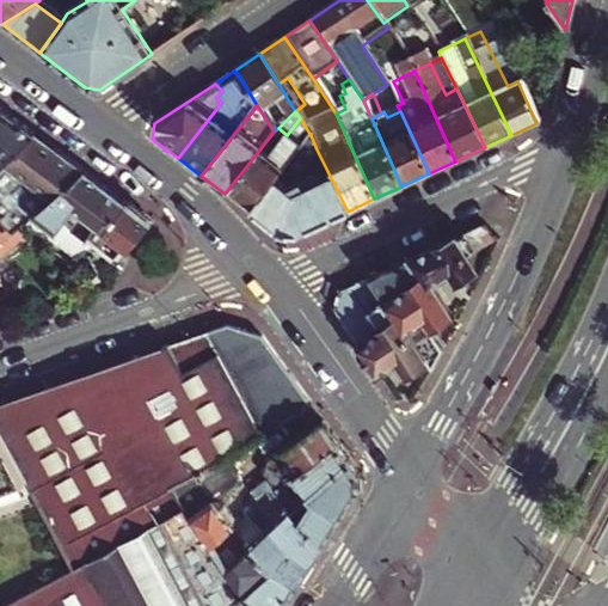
[(4,117),(0,121),(0,172),(34,140),(4,117)]
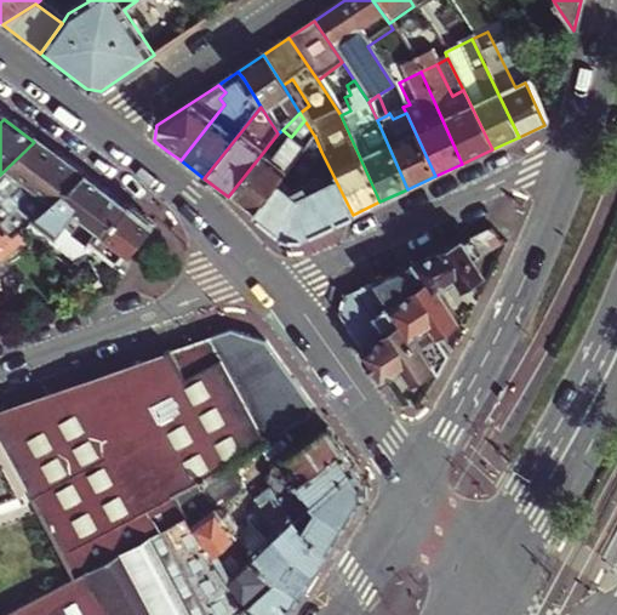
[(253,215),(315,137),(304,120),(291,137),(270,163),(261,155),(228,197),(253,215)]
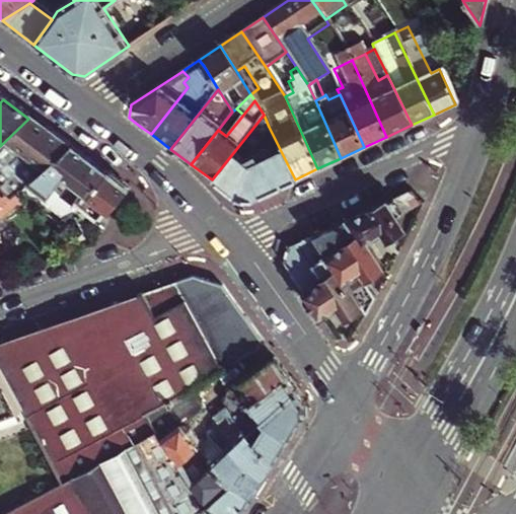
[(269,127),(264,115),(212,179),(235,200),(251,200),(295,179),(269,127)]
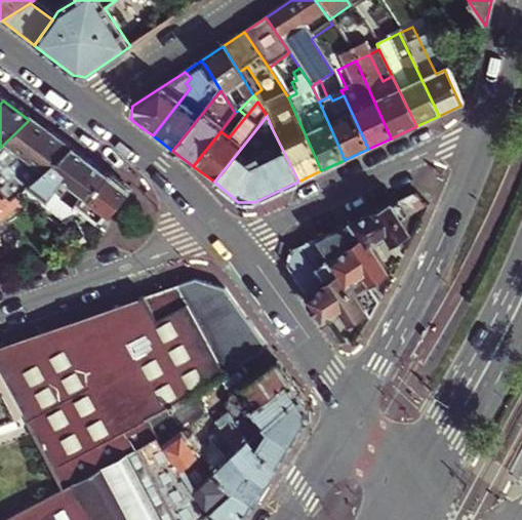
[(0,188),(51,136),(29,120),(0,148),(0,188)]
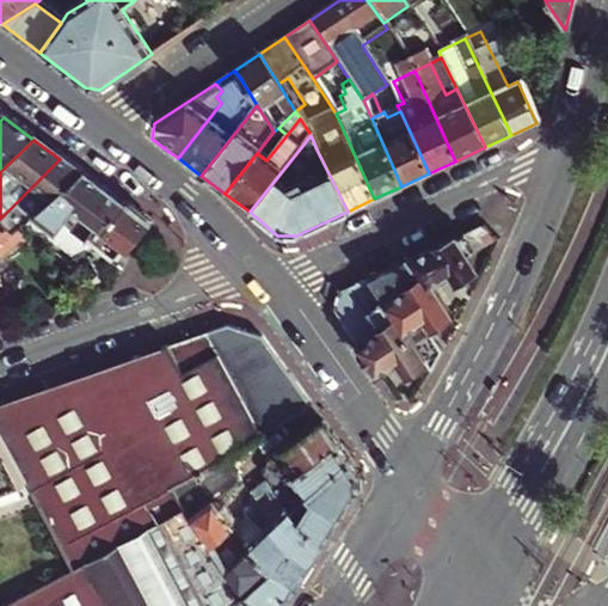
[(0,245),(19,230),(81,176),(60,159),(0,219),(0,245)]
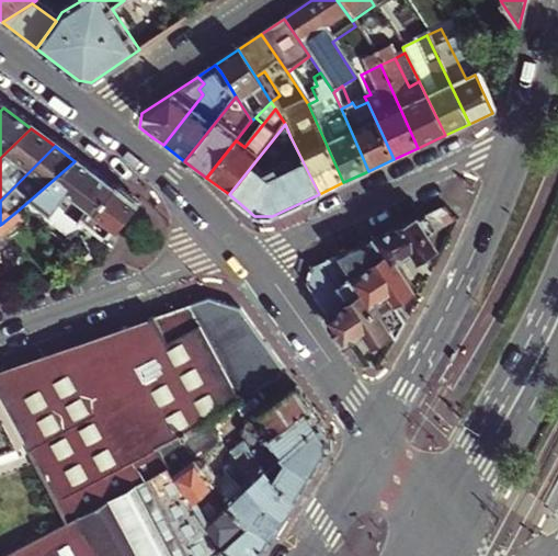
[(56,206),(84,226),(113,191),(75,161),(18,211),(24,216),(40,228),(56,206)]
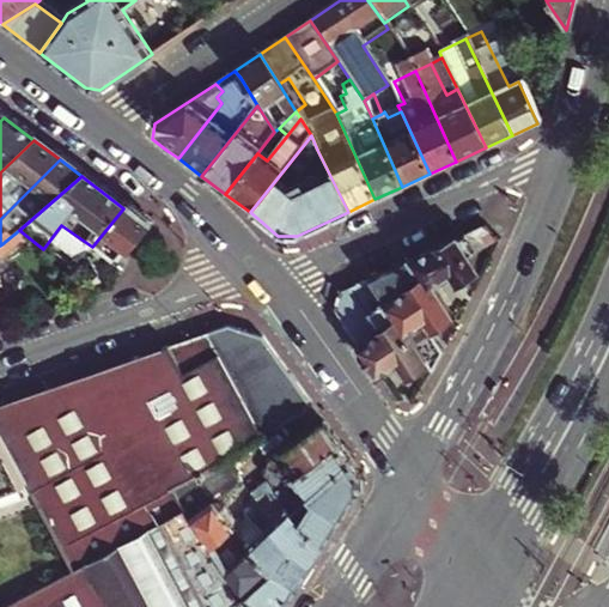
[(123,208),(92,247),(86,254),(96,262),(98,259),(104,263),(111,260),(120,250),(127,256),(150,228),(123,208)]
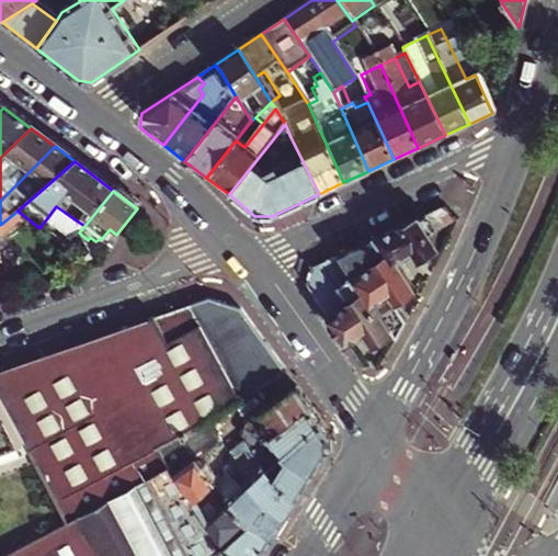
[(433,236),(453,223),(441,210),(376,240),(391,264),(411,252),(417,261),(430,256),(429,253),(434,250),(425,238),(431,234),(433,236)]
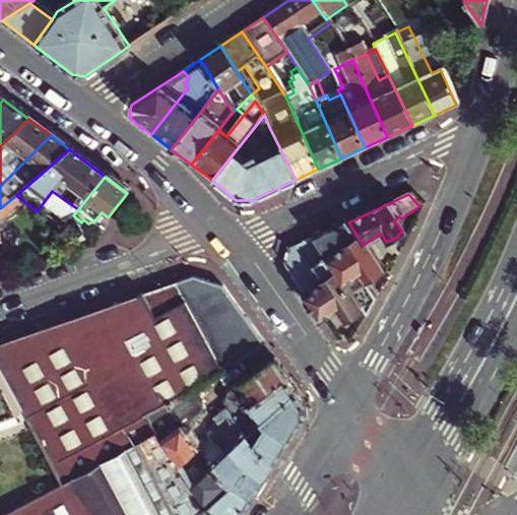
[(16,195),(0,208),(0,280),(12,276),(7,260),(0,262),(0,218),(6,213),(8,217),(18,208),(16,205),(22,200),(16,195)]
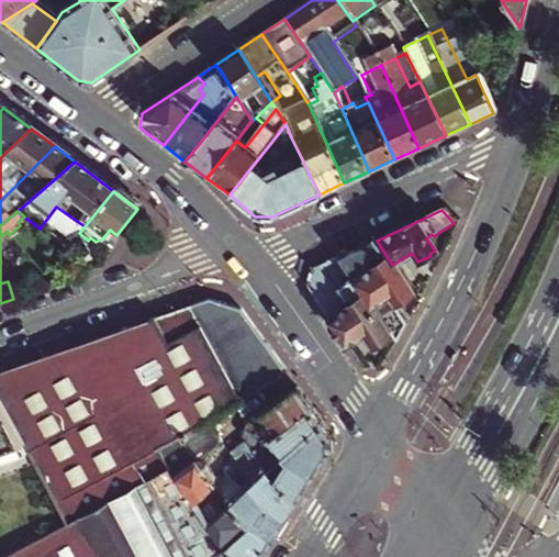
[(119,241),(114,236),(111,234),(101,246),(105,251),(109,253),(119,241)]
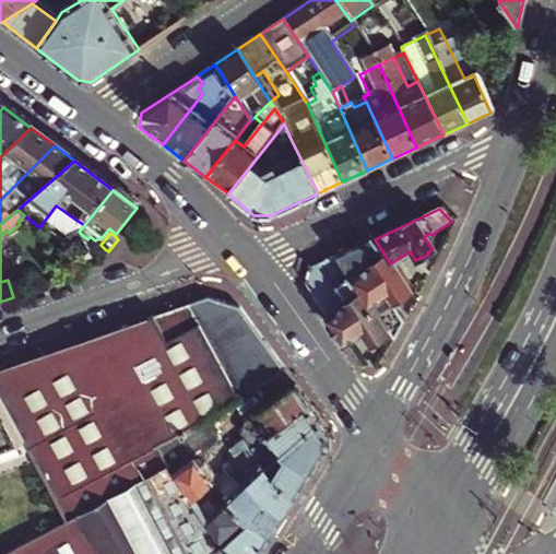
[(375,239),(335,258),(385,333),(390,343),(400,325),(381,297),(387,294),(392,302),(398,298),(400,301),(409,292),(390,263),(375,239)]
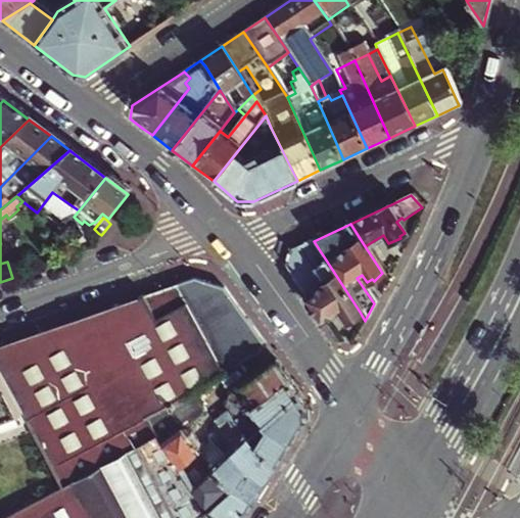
[(360,312),(314,241),(288,253),(283,268),(319,323),(338,311),(344,321),(349,318),(350,320),(360,312)]
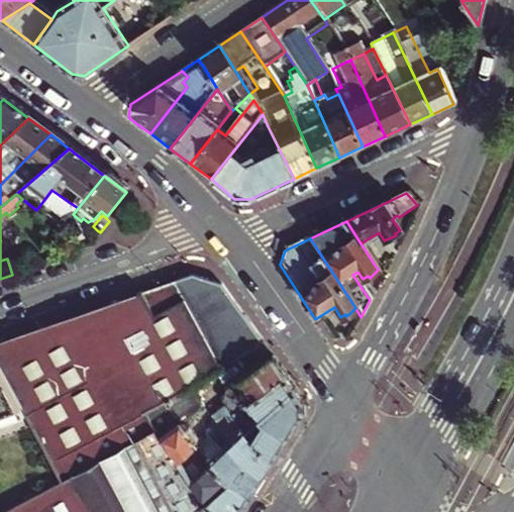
[(38,442),(62,482),(151,433),(158,442),(204,410),(197,400),(206,392),(203,389),(255,346),(257,339),(217,284),(191,276),(0,343),(0,364),(35,432),(38,442)]
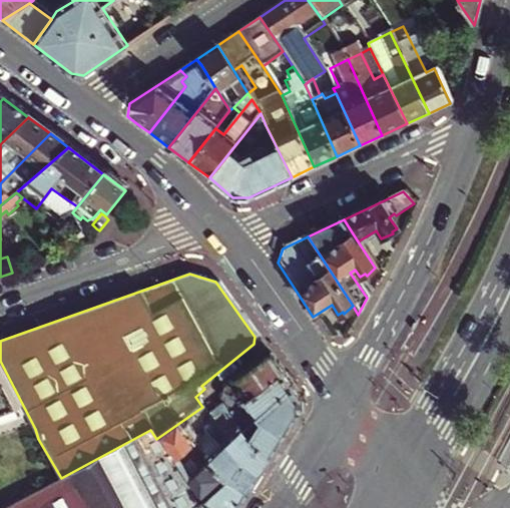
[(230,414),(280,374),(268,355),(215,397),(226,409),(230,414)]
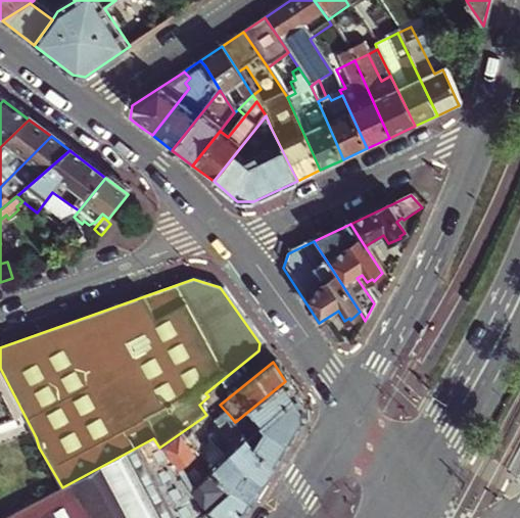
[(0,448),(36,437),(0,368),(0,448)]
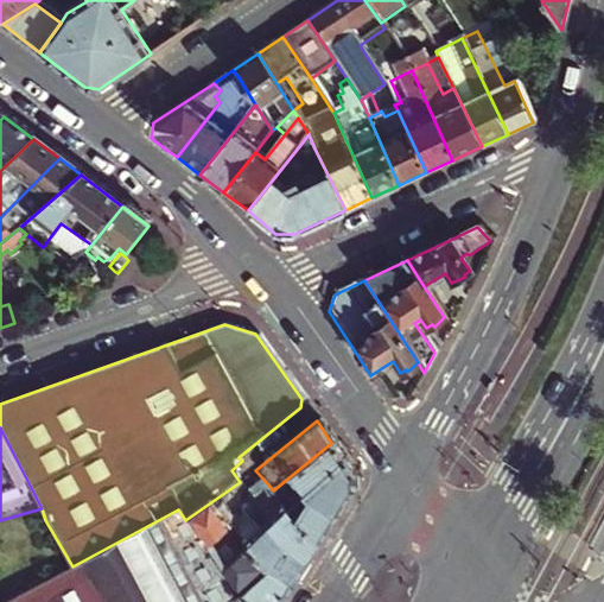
[(351,471),(331,443),(273,490),(299,524),(320,539),(351,490),(351,471)]
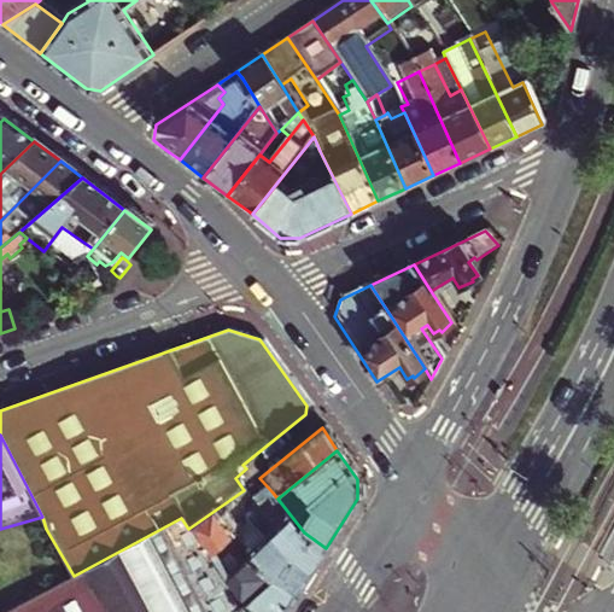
[(244,490),(188,529),(208,555),(231,532),(223,524),(251,497),(244,490)]
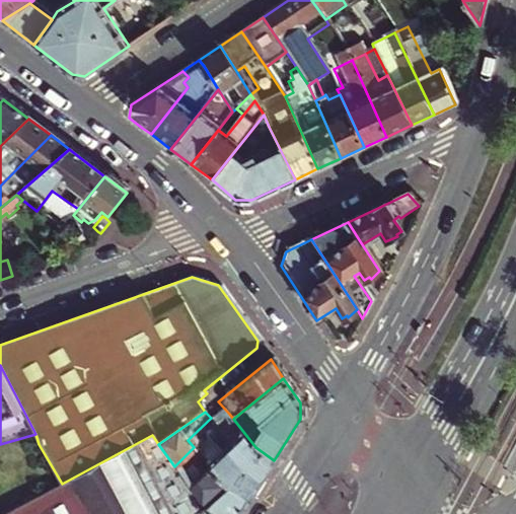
[(255,447),(233,419),(229,414),(217,425),(221,428),(214,435),(230,452),(242,463),(263,479),(274,460),(255,447)]
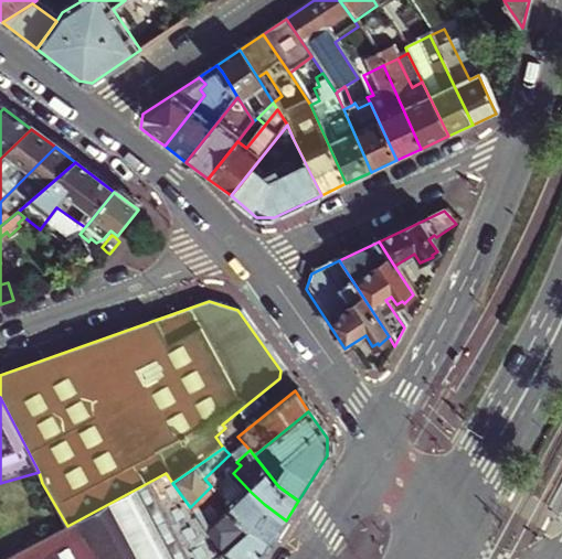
[(230,469),(211,486),(222,502),(247,527),(252,525),(273,540),(286,520),(264,504),(251,492),(233,473),(230,469)]
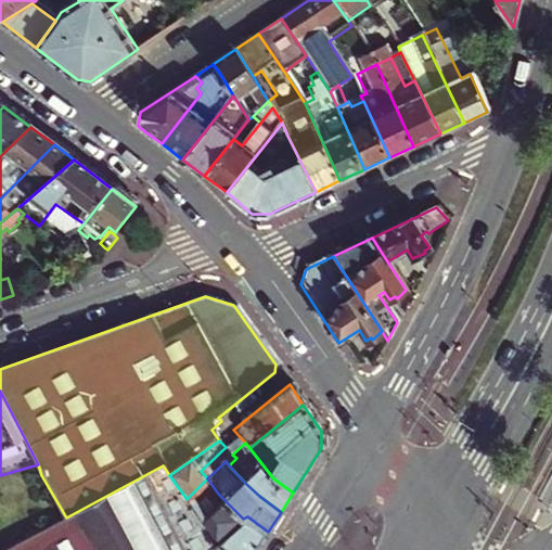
[(66,517),(7,549),(208,549),(216,542),(187,499),(169,475),(163,465),(66,517)]
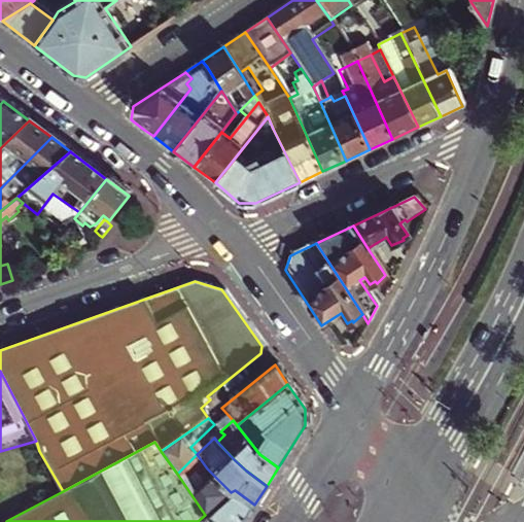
[(177,474),(205,515),(214,521),(243,521),(254,505),(235,490),(231,492),(207,468),(197,454),(177,474)]
